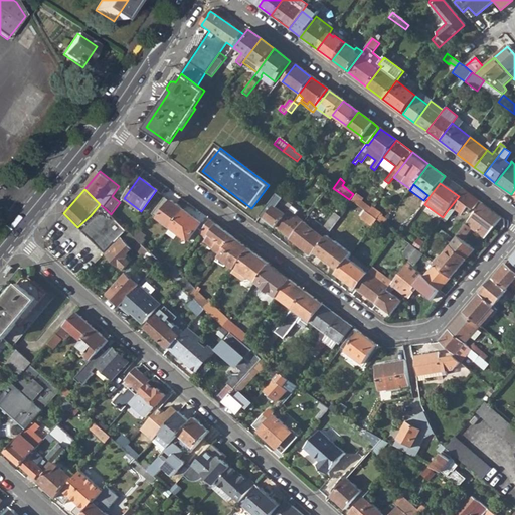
[(455,209),(462,214),(468,206),(472,209),(478,201),(463,190),(459,196),(447,211),(443,217),(447,220),(455,209)]
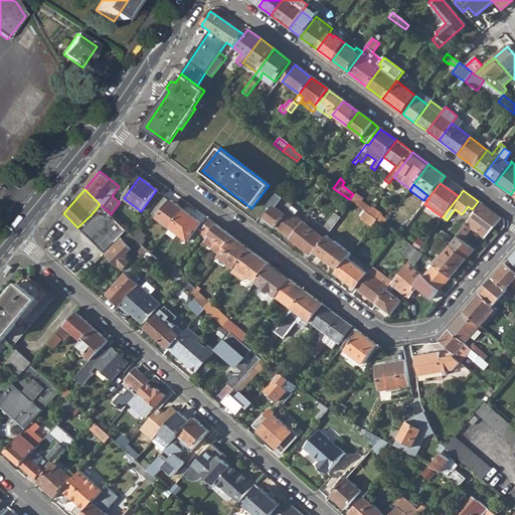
[(277,193),(262,213),(267,216),(264,219),(275,227),(291,206),(282,200),(283,198),(277,193)]
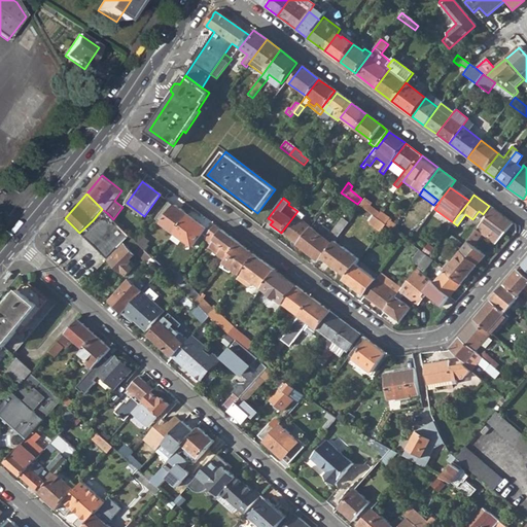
[(371,203),(364,199),(359,206),(360,206),(375,217),(378,213),(369,206),(371,203)]
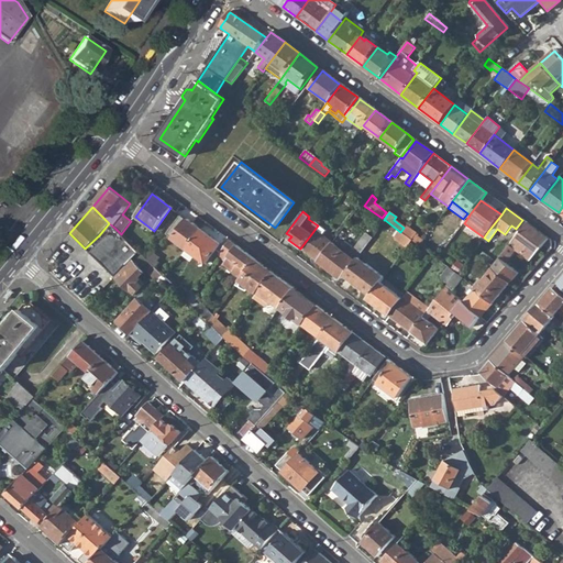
[(166,234),(186,250),(200,230),(186,219),(185,220),(179,217),(166,234)]
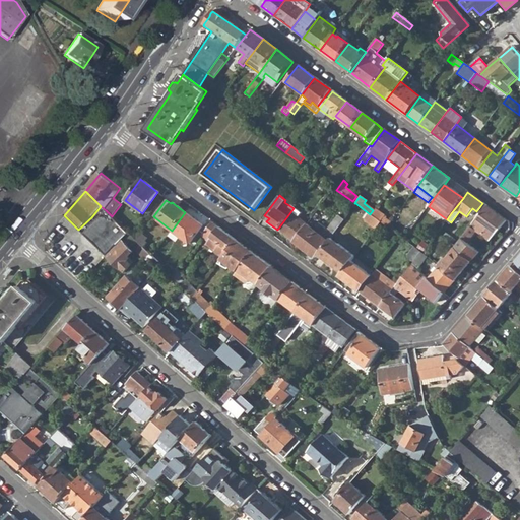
[(470,226),(461,239),(454,247),(455,248),(470,261),(478,253),(466,243),(476,231),(489,242),(506,220),(486,206),(470,226)]
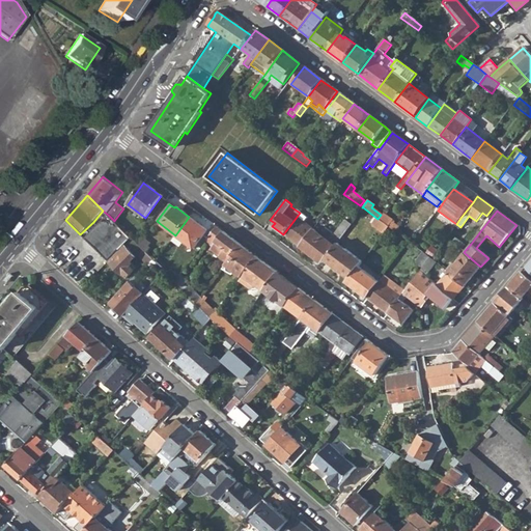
[(306,218),(300,213),(283,234),(299,247),(312,228),(304,222),(306,218)]
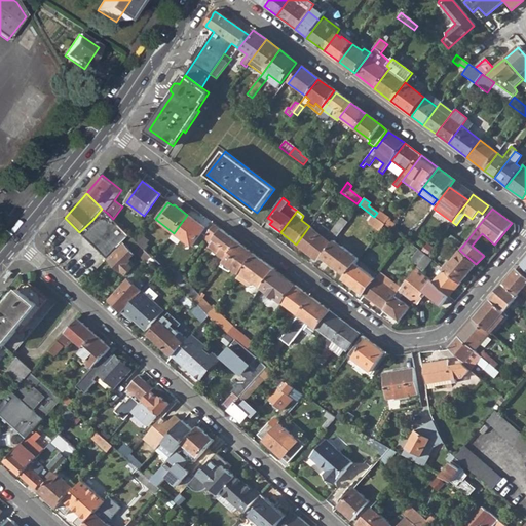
[(384,224),(391,230),(396,225),(386,219),(387,218),(379,211),(377,213),(374,217),(384,224)]
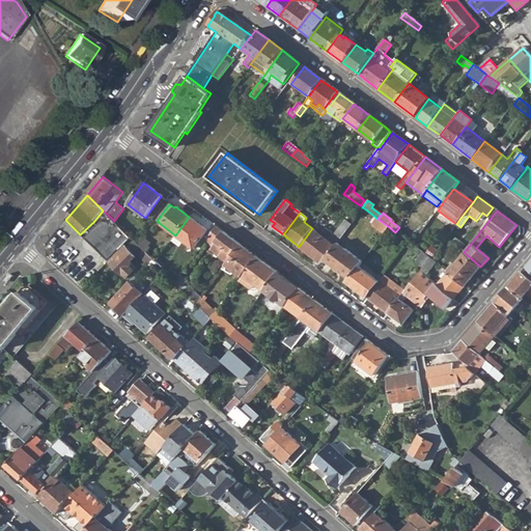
[(476,221),(480,224),(486,216),(482,213),(476,221)]
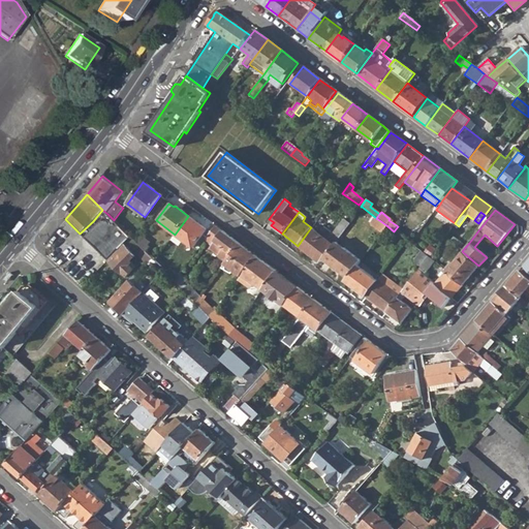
[(114,220),(107,214),(104,217),(101,214),(97,219),(100,222),(85,238),(107,260),(130,237),(114,220)]
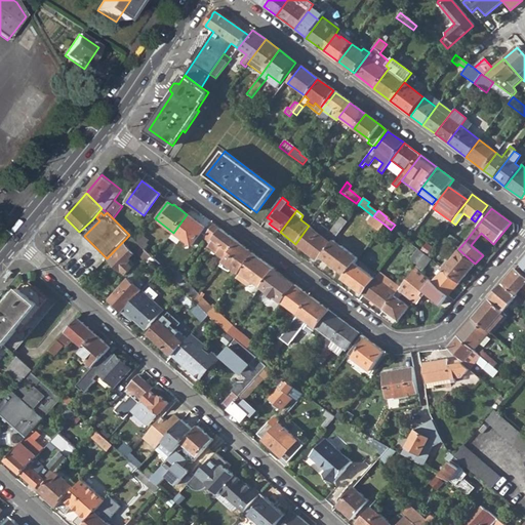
[(205,228),(187,214),(173,233),(192,246),(205,228)]
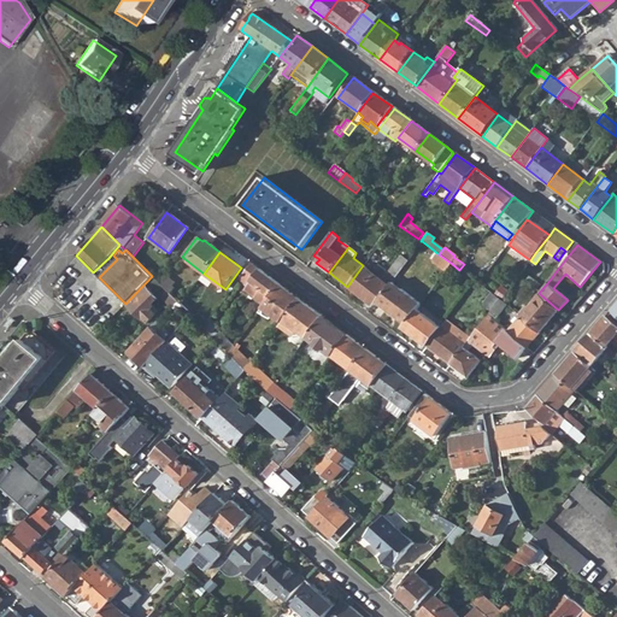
[(347,287),(372,306),(376,303),(391,283),(407,262),(400,257),(387,274),(377,265),(371,272),(363,265),(347,287)]
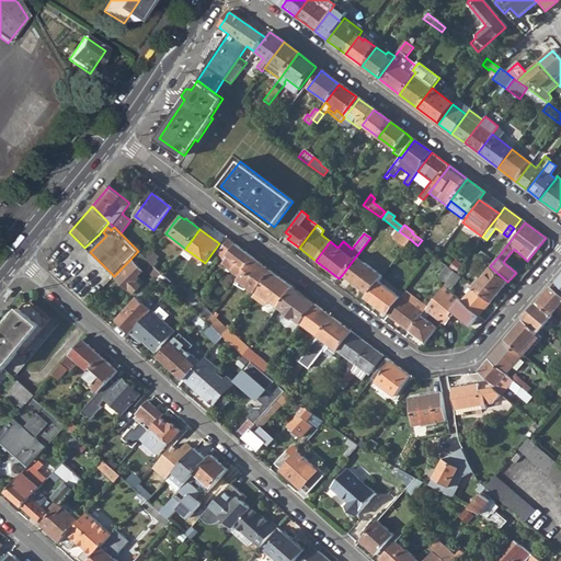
[(225,266),(240,277),(254,260),(229,240),(218,255),(227,263),(225,266)]
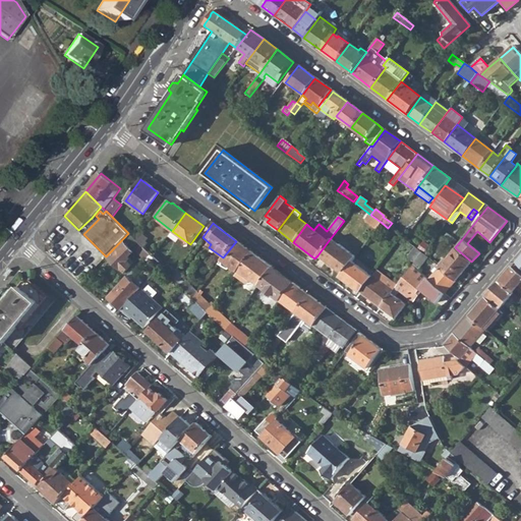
[(142,236),(136,231),(131,236),(137,243),(142,236)]
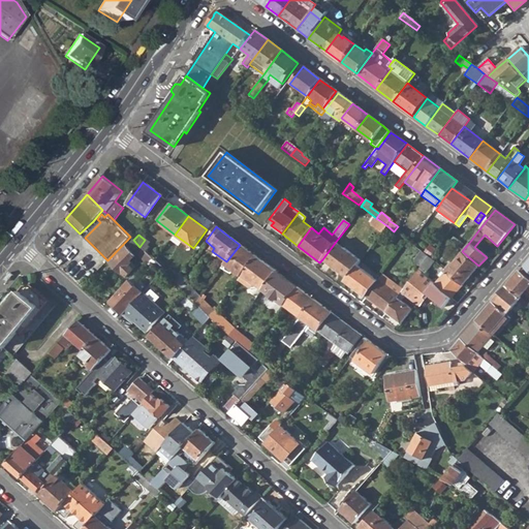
[(137,255),(146,263),(152,258),(139,247),(133,240),(130,237),(107,260),(125,276),(131,270),(134,268),(129,262),(134,257),(131,253),(133,250),(137,254),(137,255)]
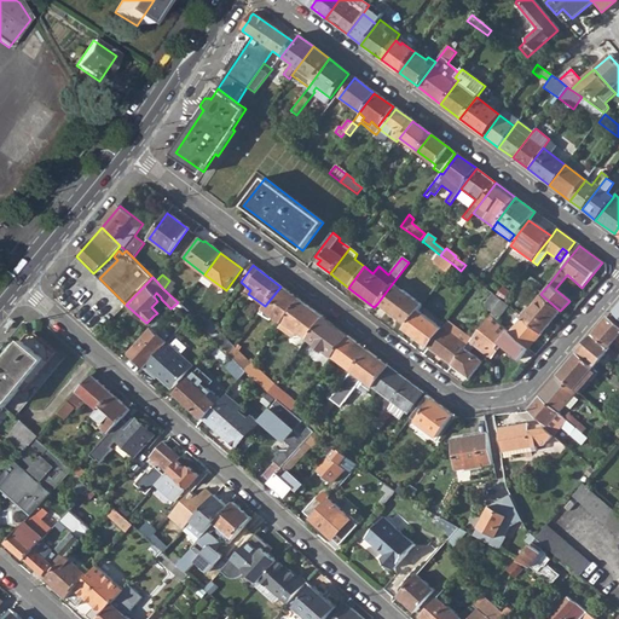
[(538,284),(530,278),(526,283),(534,289),(538,284)]
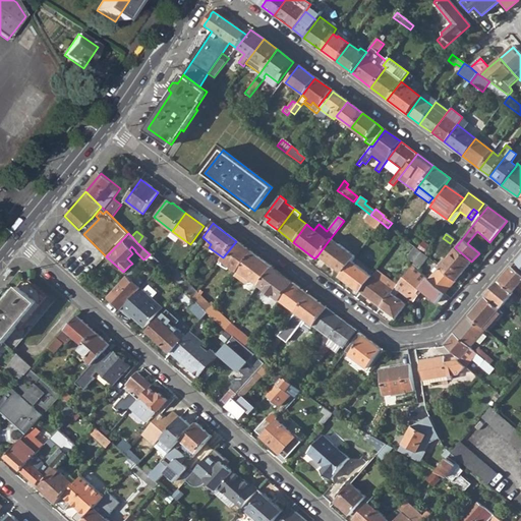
[(317,255),(342,274),(350,262),(354,257),(330,239),(317,255)]
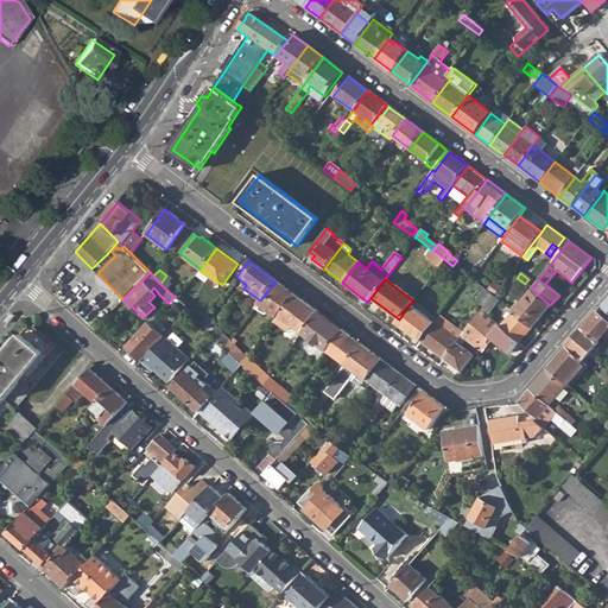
[(267,311),(277,317),(293,296),(276,282),(260,301),(254,309),(265,314),(267,311)]
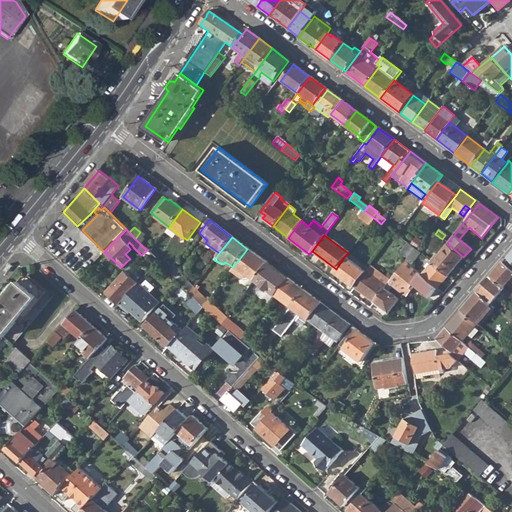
[(401,253),(407,258),(408,257),(414,248),(408,244),(401,253)]
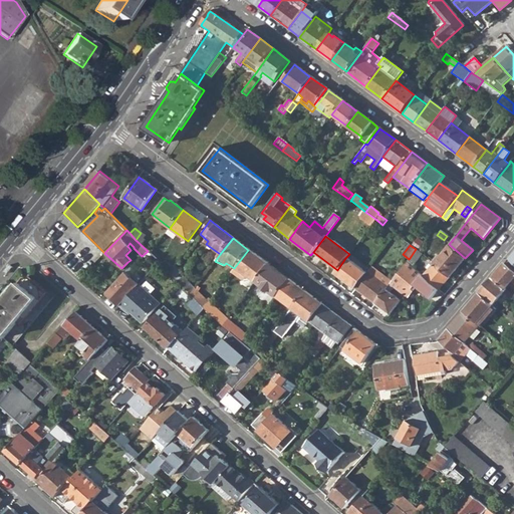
[(450,245),(433,264),(449,277),(465,258),(450,245)]
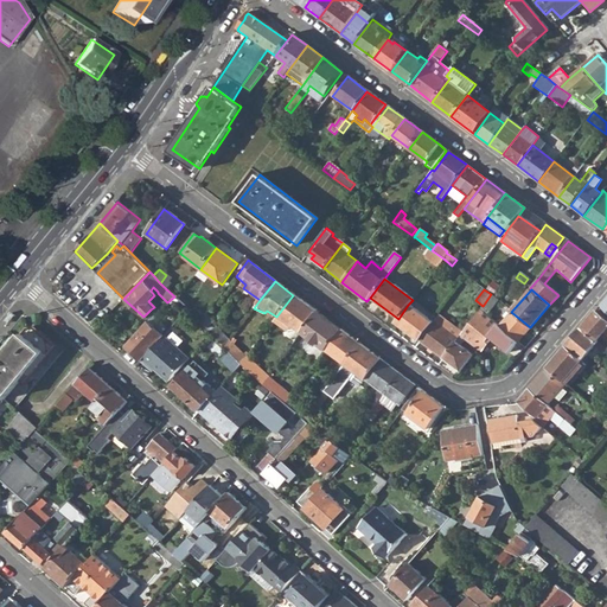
[(490,310),(498,300),(492,295),(491,294),(484,305),(490,310)]
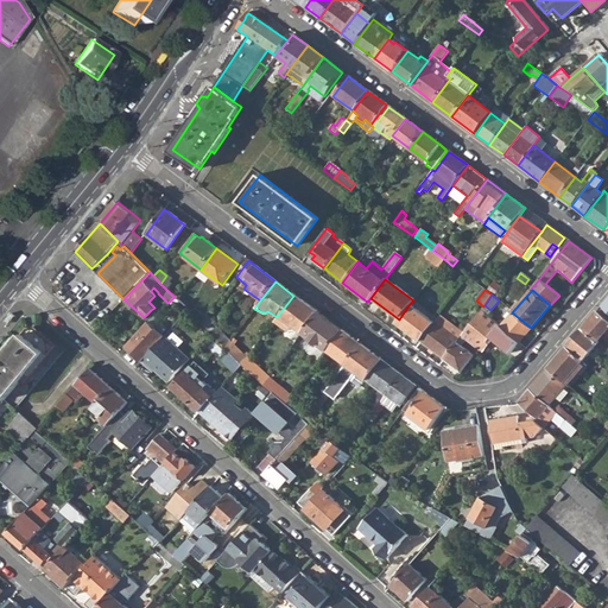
[(292,325),(302,334),(318,314),(293,296),(277,317),(276,320),(286,328),(289,323),(292,325)]
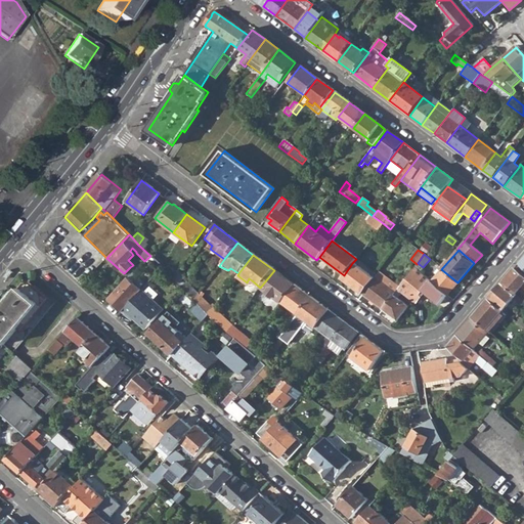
[(341,278),(361,294),(373,278),(352,263),(344,275),(341,278)]
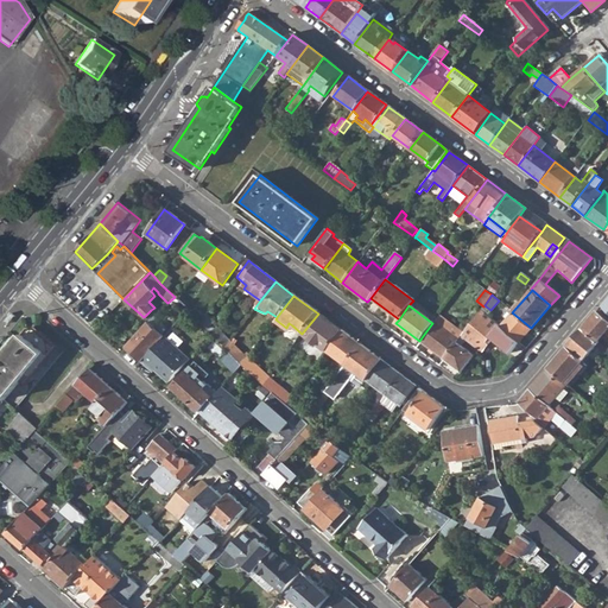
[(485,305),(483,306),(460,337),(464,341),(481,353),(492,340),(488,337),(498,325),(487,316),(491,310),(485,305)]
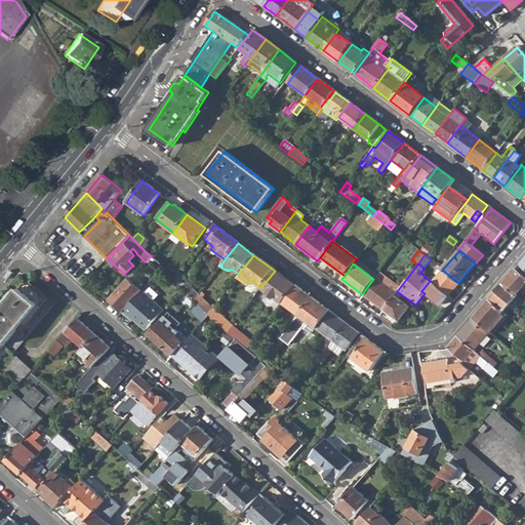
[(524,284),(524,269),(519,265),(502,284),(516,295),(524,284)]
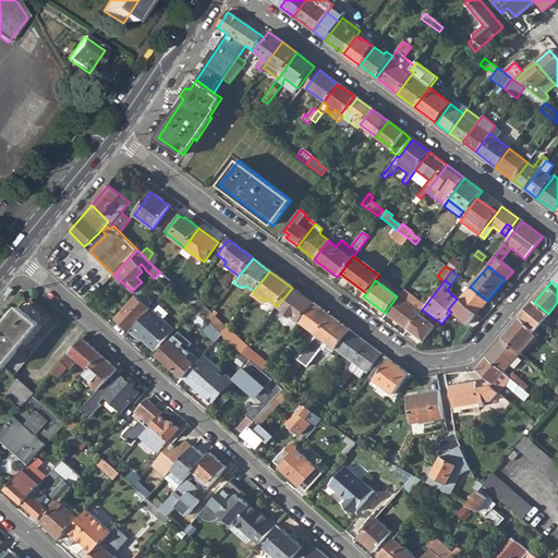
[(463,293),(458,300),(475,315),(487,301),(470,287),(466,283),(461,291),(463,293)]
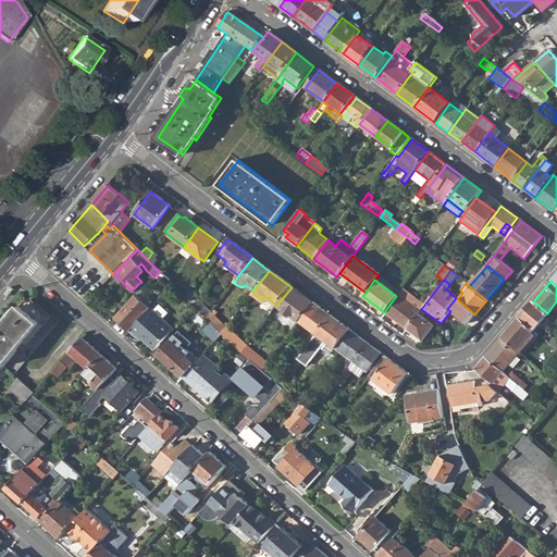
[(11,288),(9,286),(2,295),(5,298),(13,289),(11,288)]
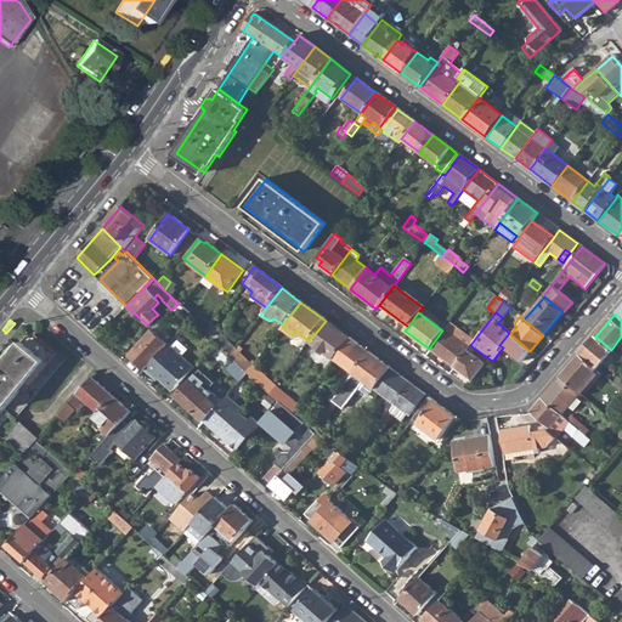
[(309,341),(333,360),(349,339),(326,321),(309,341)]
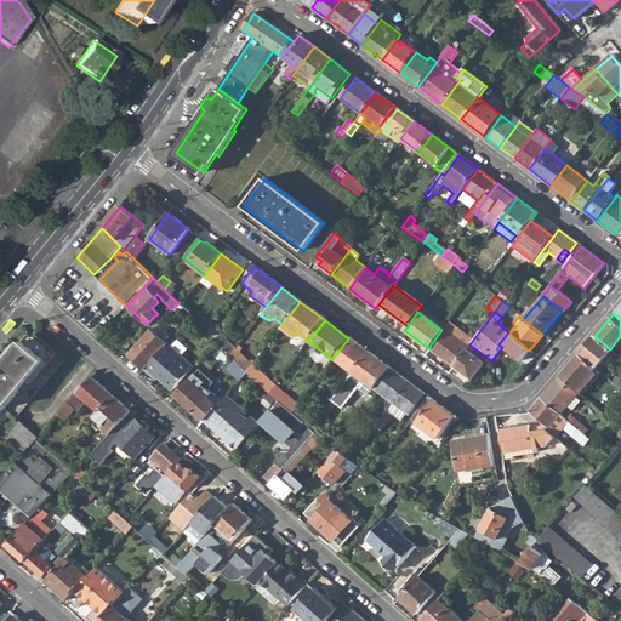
[(218,329),(212,322),(205,330),(211,337),(218,329)]
